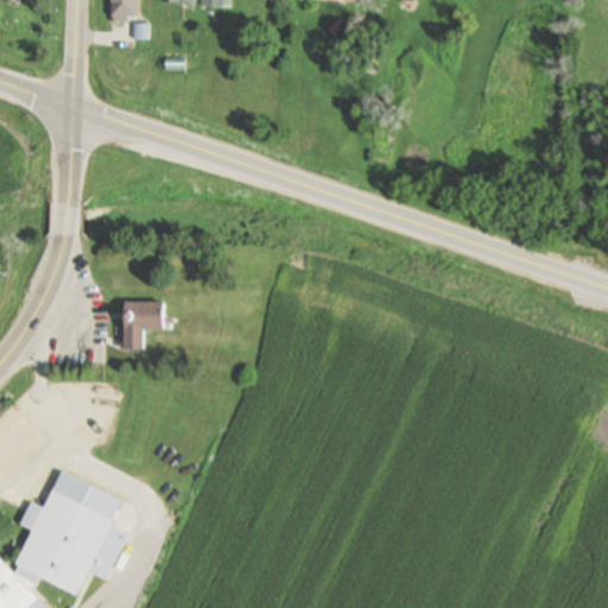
[(112,0),(139,0),(139,16),(128,16),(128,21),(114,21),(114,14),(112,14),(112,0)]
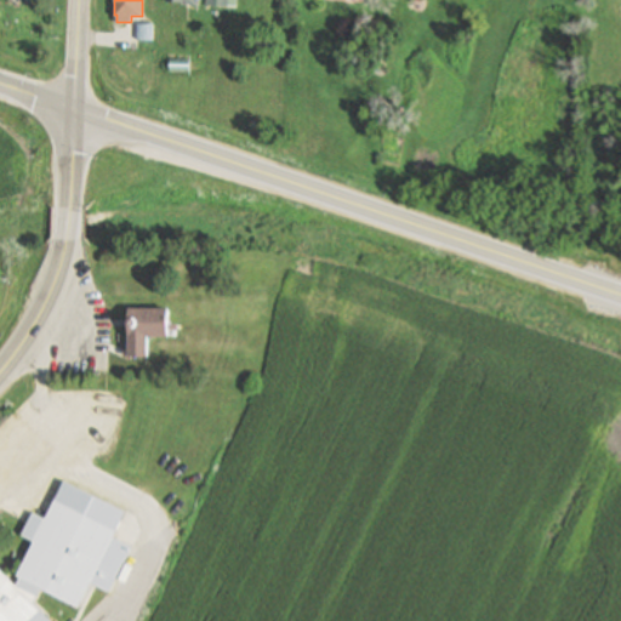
[(137,22),(154,22),(154,40),(137,40),(137,22)]
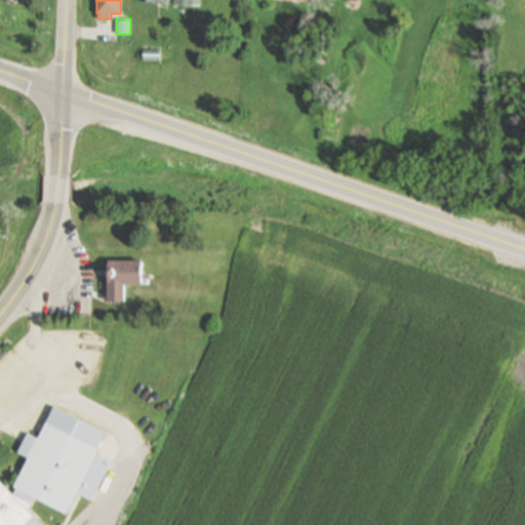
[(144,49),(144,59),(160,59),(160,50),(144,49)]
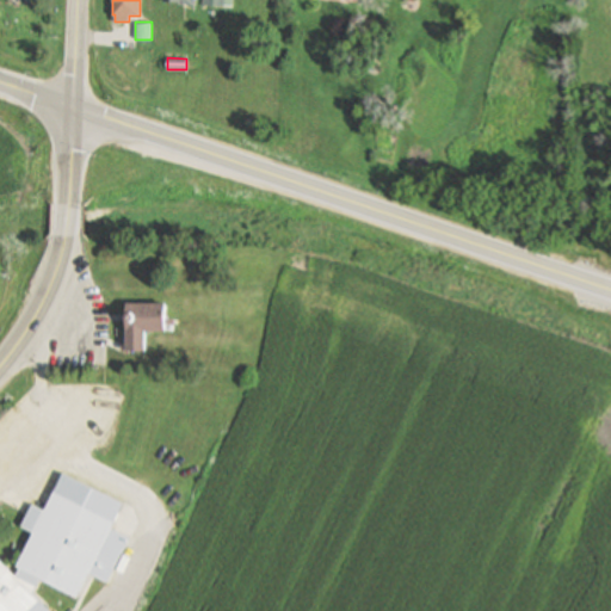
[(124,306),(123,351),(142,351),(143,331),(164,331),(165,306),(124,306)]
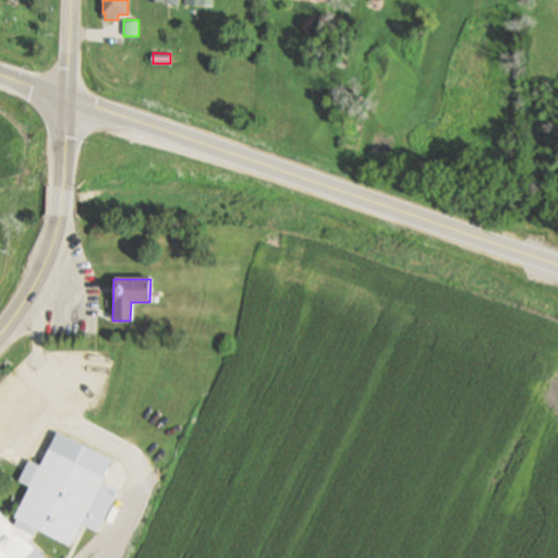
[(45,557),(32,545),(38,532),(68,547),(102,480),(50,452),(15,520),(17,521),(14,528),(0,513),(0,557),(45,557)]
